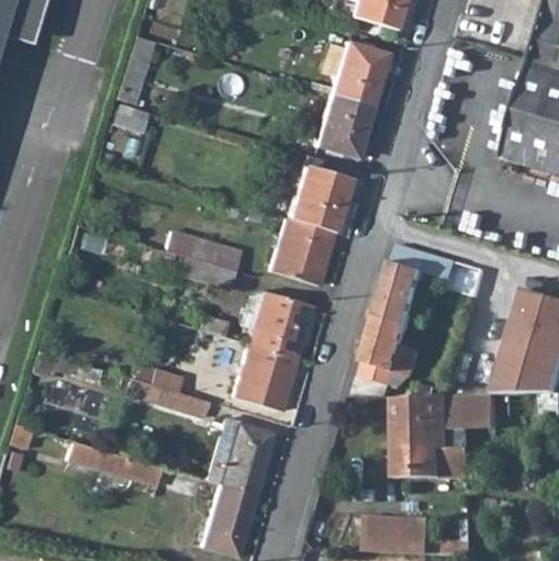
[(0,27),(26,36),(37,0),(4,0),(0,15),(0,27)]
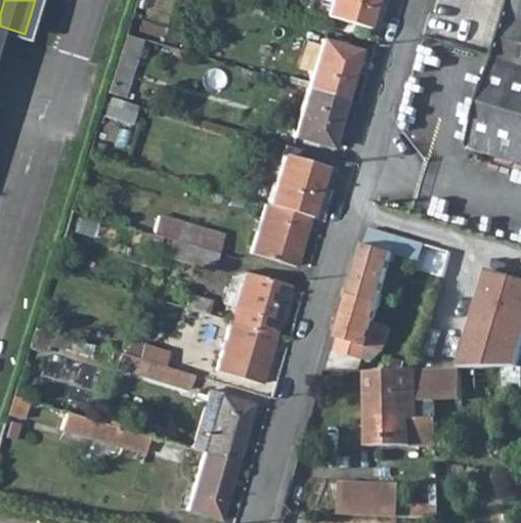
[(333,0),(329,15),(368,28),(376,0),(333,0)]
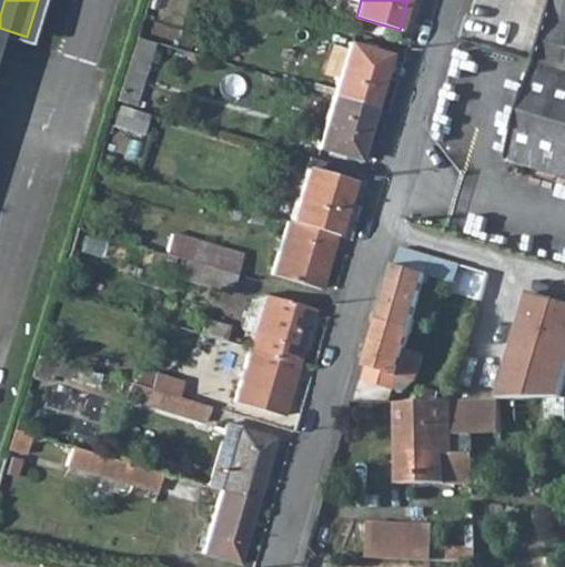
[(563,0),(544,60),(564,67),(564,0),(563,0)]
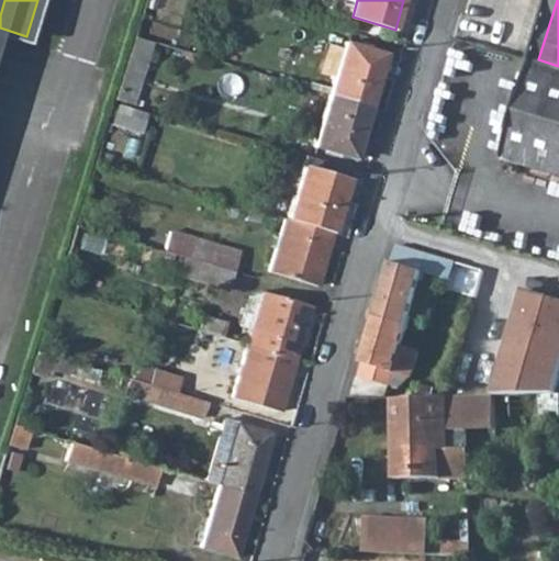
[(137,104),(157,41),(142,35),(122,100),(137,104)]
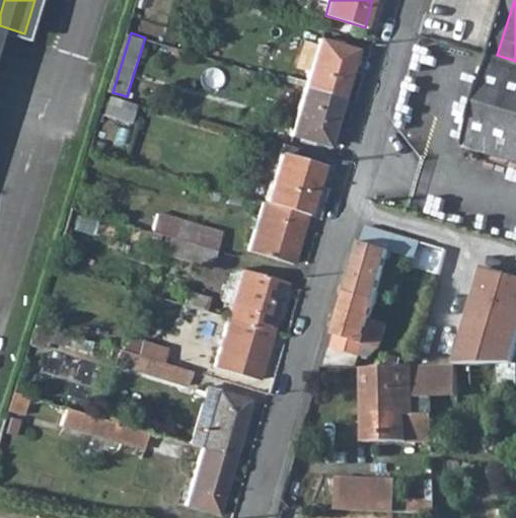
[(343,98),(358,50),(320,39),(305,86),(343,98)]
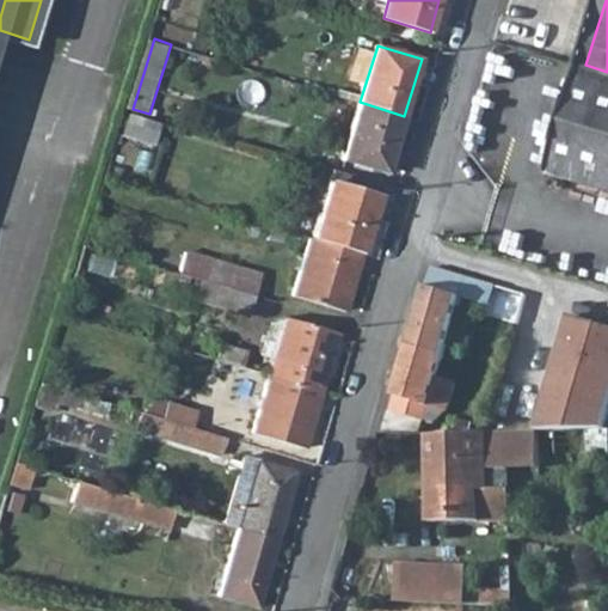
[(607,72),(585,65),(553,170),(607,187),(607,72)]
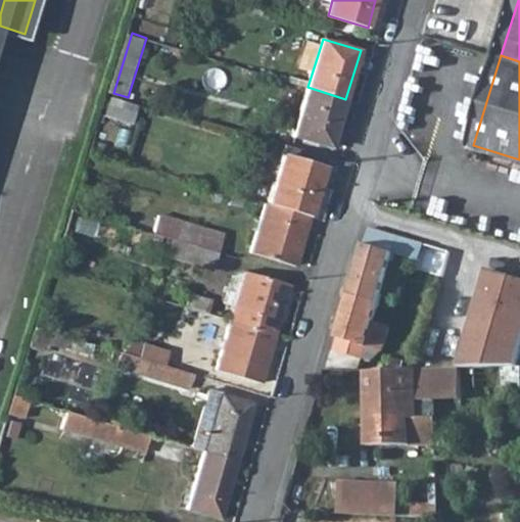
[(293,136),(332,147),(345,99),(308,87),(293,136)]
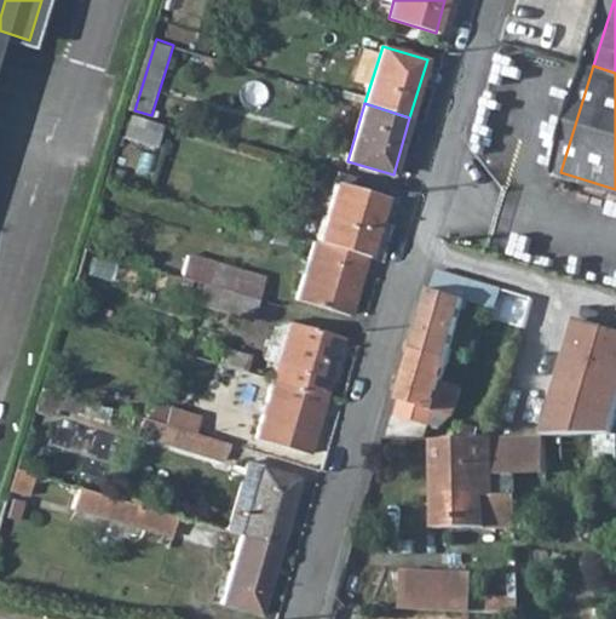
[(368,257),(385,200),(338,184),(320,242),(368,257)]
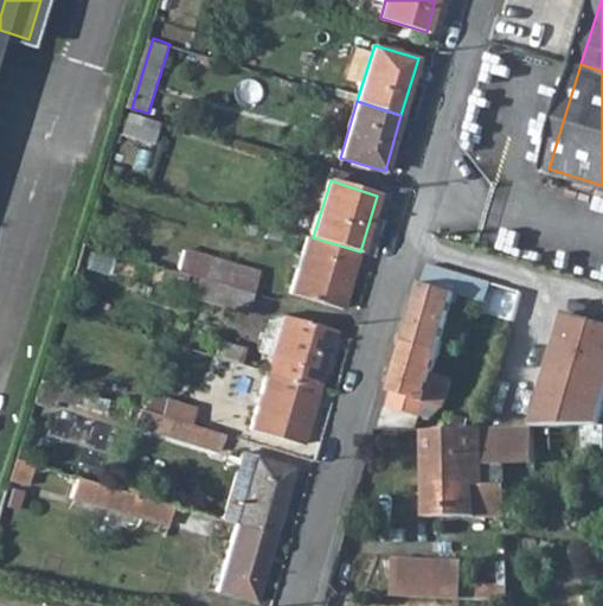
[(270,240),(282,242),(287,229),(275,227),(270,240)]
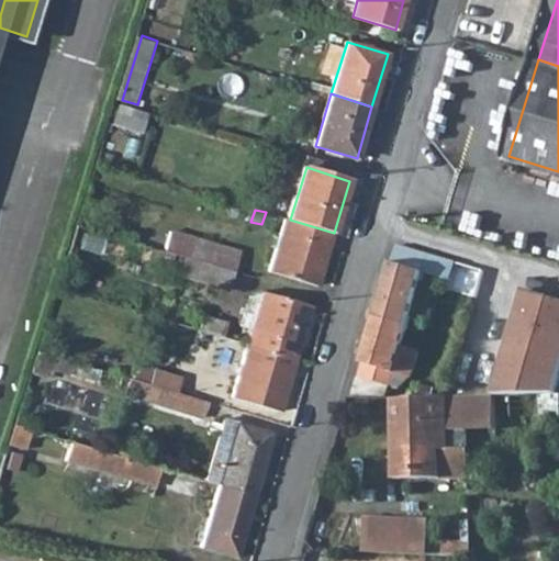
[(271,272),(319,285),(334,233),(290,220),(287,219),(271,272)]
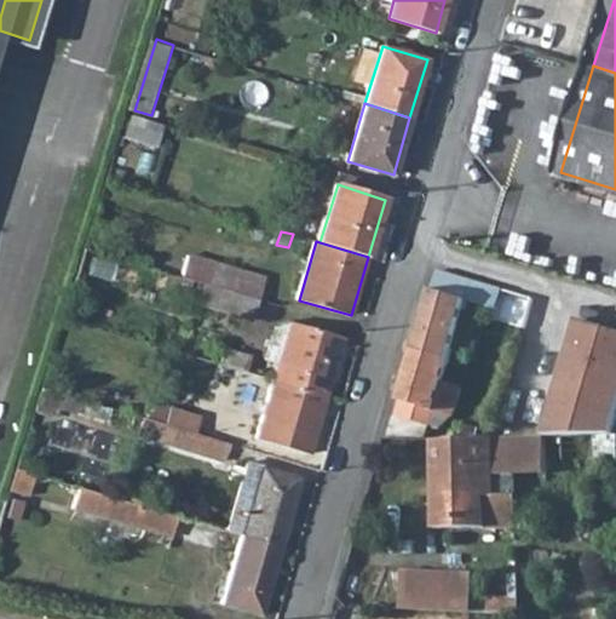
[(260,302),(265,282),(217,268),(211,287),(260,302)]
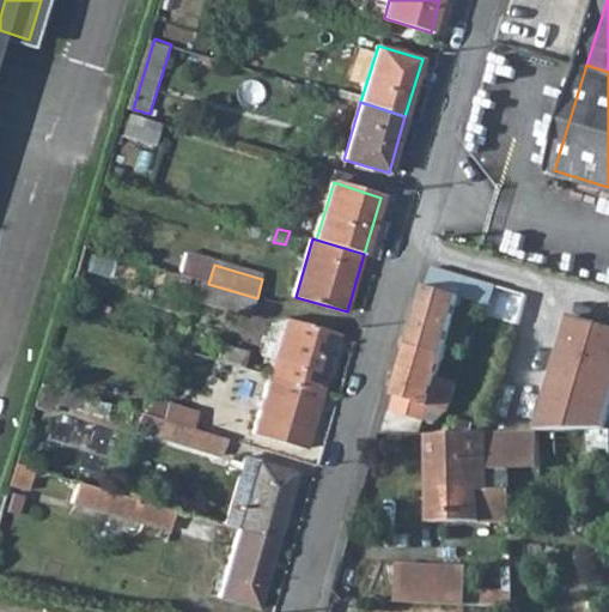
[(505,285),(440,267),(399,410),(432,420),(437,406),(455,411),(463,382),(445,376),(469,296),(499,306),(505,285)]
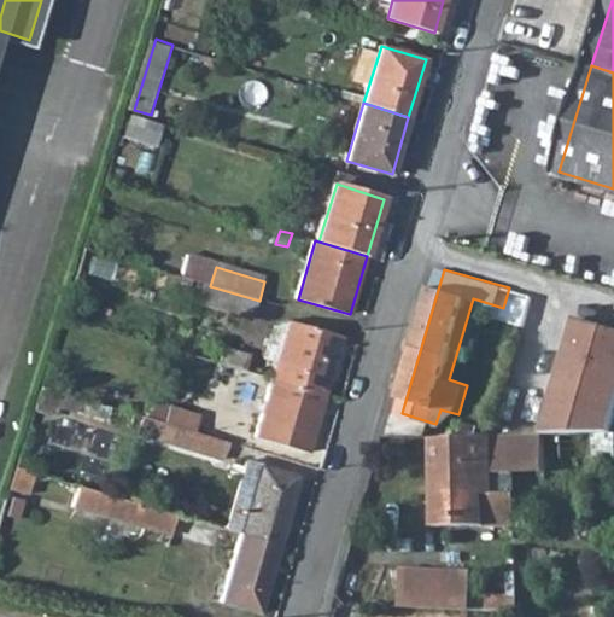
[(204,306),(253,320),(259,301),(210,286),(204,306)]
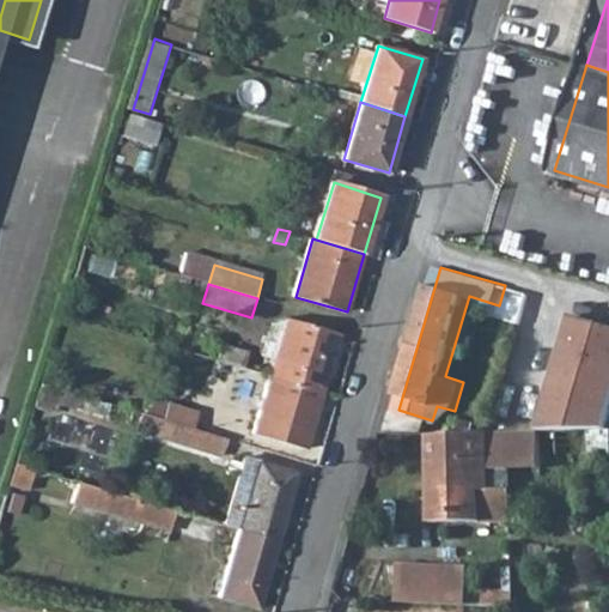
[(608,322),(578,313),(543,428),(608,426),(608,322)]
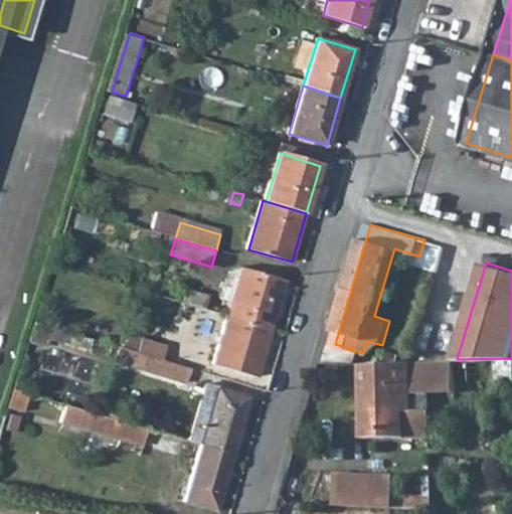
[(272,330),(286,282),(242,269),(236,290),(220,286),(216,296),(233,301),(228,317),(272,330)]
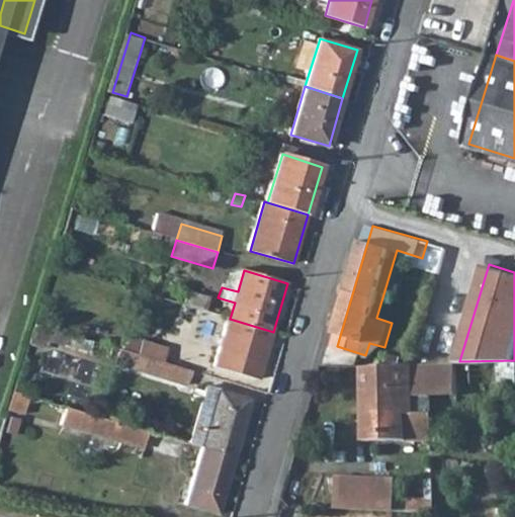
[(216,367),(258,380),(273,332),(230,319),(216,367)]
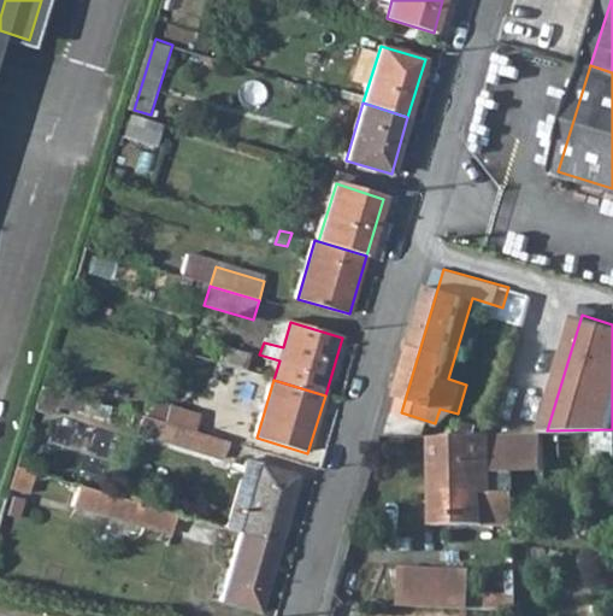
[(194,432),(199,417),(171,409),(166,423),(194,432)]
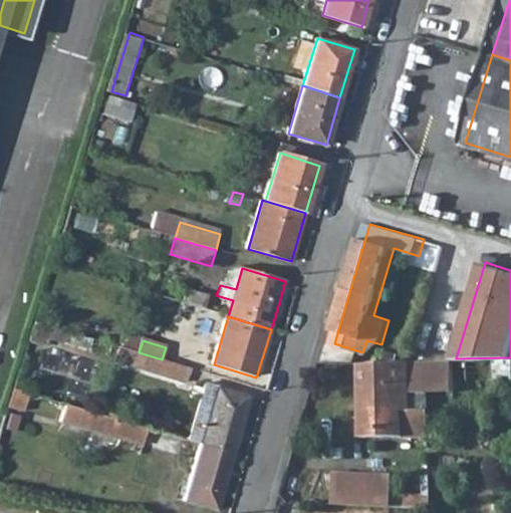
[(134,368),(185,383),(190,367),(162,359),(139,352),(134,368)]
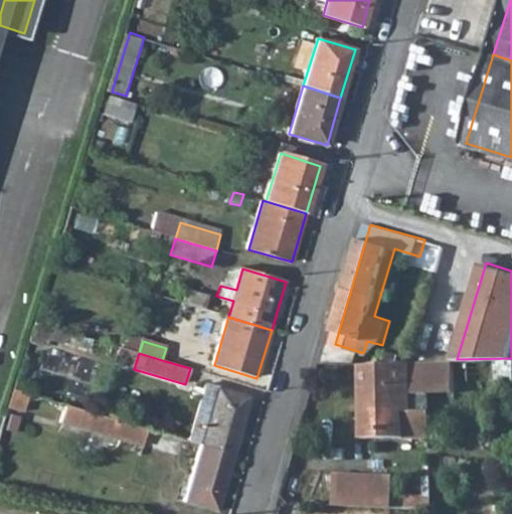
[(457,359),(432,360),(433,391),(458,390),(457,359)]
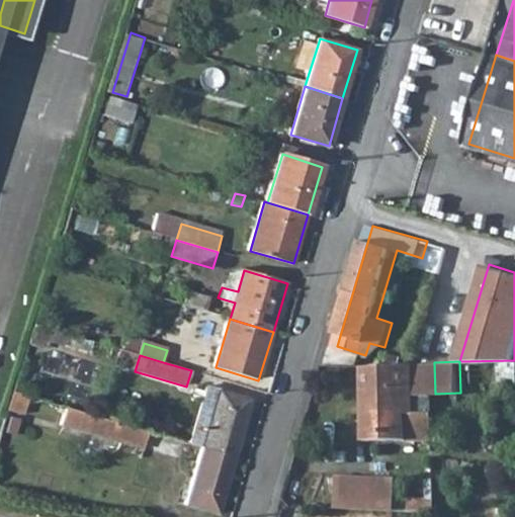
[(379,363),(365,364),(367,441),(412,439),(411,413),(418,412),(418,395),(435,394),(434,362),(379,363)]
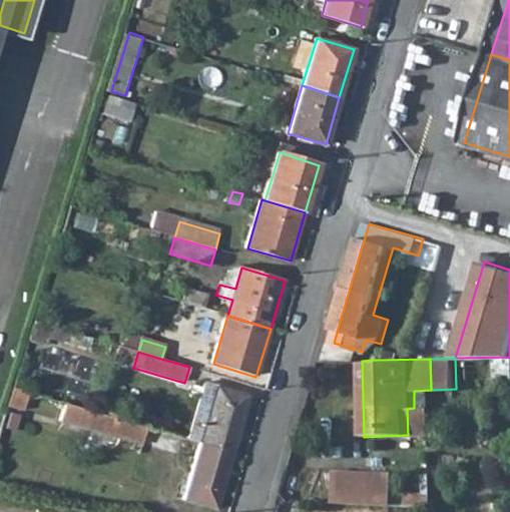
[(201,444),(232,453),(249,397),(207,384),(189,440),(201,444)]
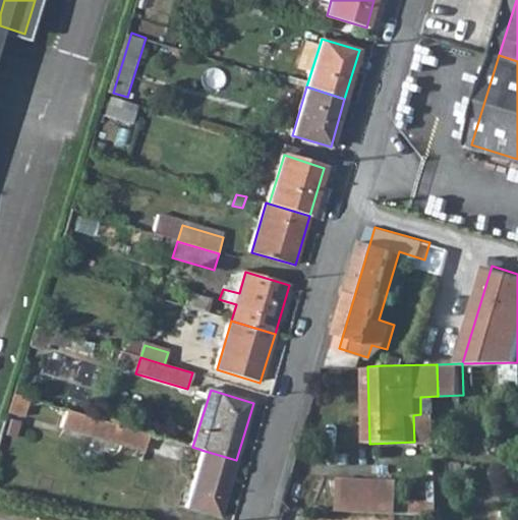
[(24,417),(30,400),(13,395),(8,412),(24,417)]
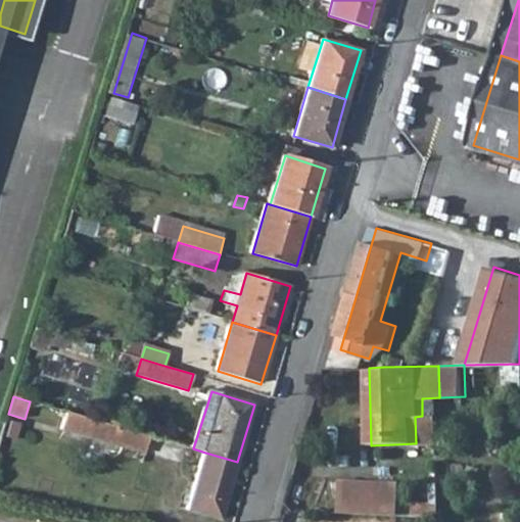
[(415,417),(416,443),(441,442),(440,416),(422,416),(415,417)]
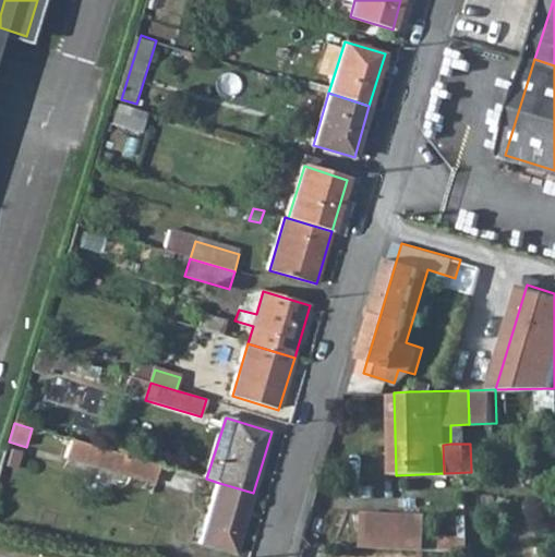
[(154,483),(159,465),(95,447),(88,464),(154,483)]
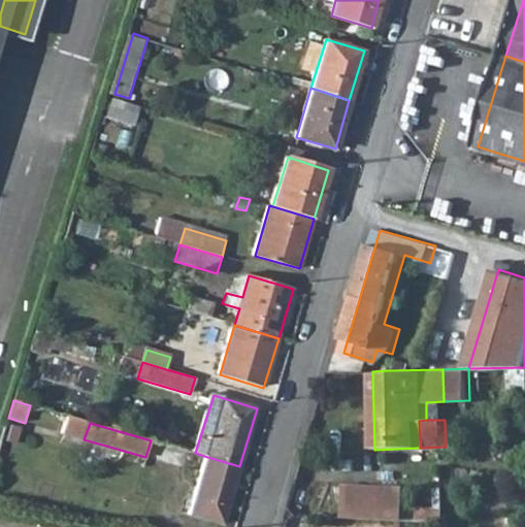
[(223,525),(239,466),(207,457),(202,473),(190,516),(223,525)]
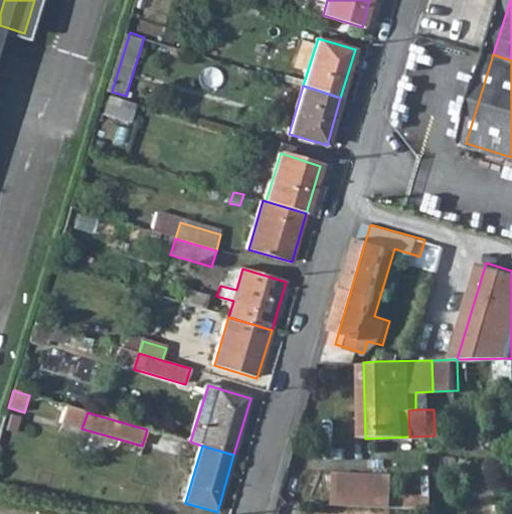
[(344,480),(342,505),(378,507),(379,482),(344,480)]
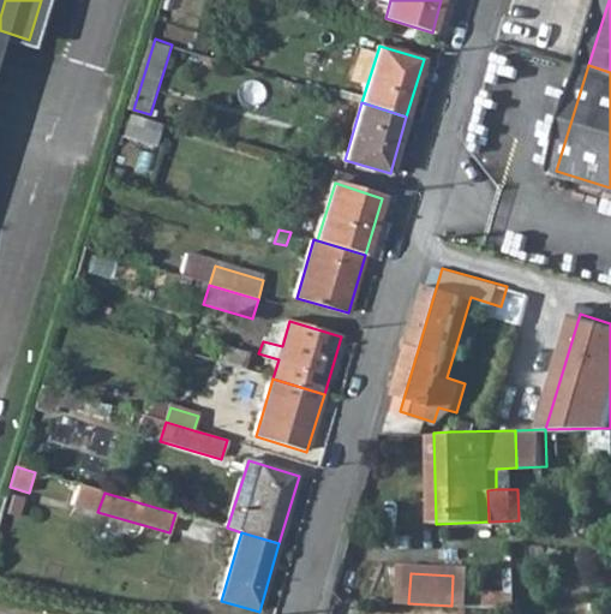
[(477,577),(453,576),(451,606),(475,607),(477,577)]
